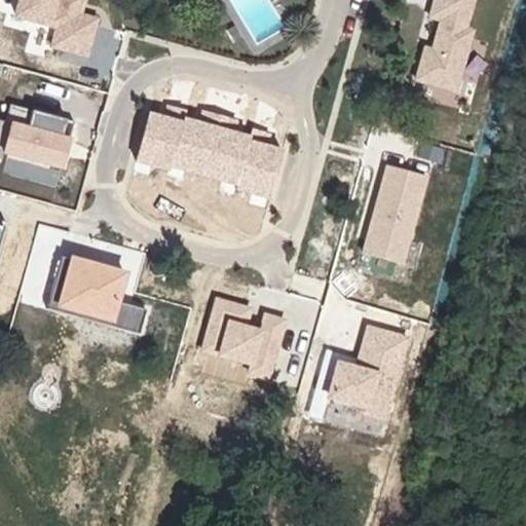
[(48,46),(90,57),(100,15),(84,11),(87,0),(9,0),(5,15),(52,28),(48,46)]
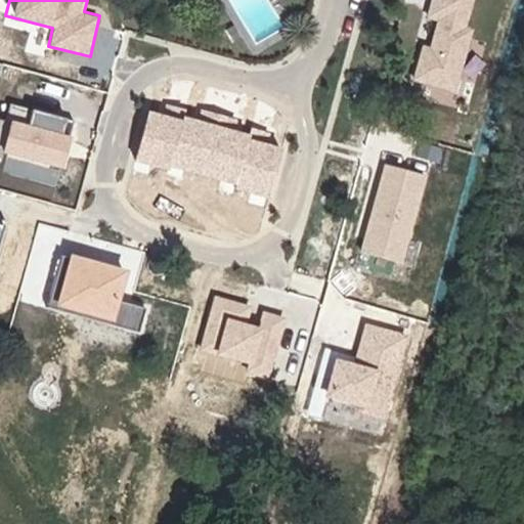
[(419,44),(410,80),(455,90),(476,0),(432,0),(422,44),(419,44)]
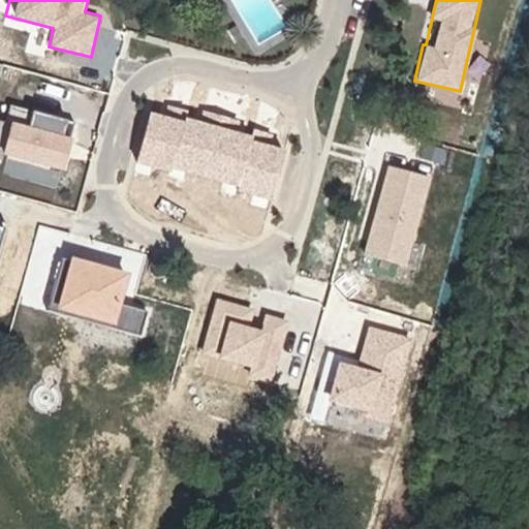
[(18,126),(0,121),(0,156),(62,174),(75,123),(23,109),(18,126)]
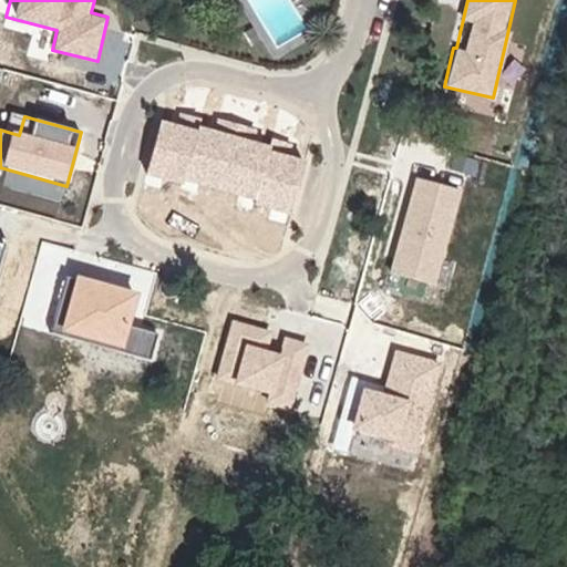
[(411,176),(388,272),(436,285),(461,187),(411,176)]
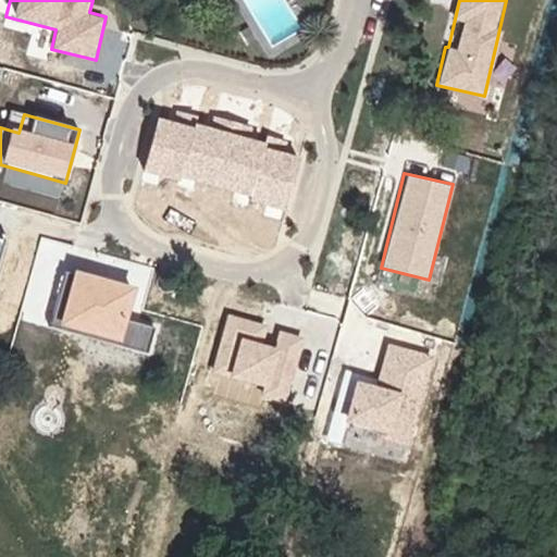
[(47,322),(110,343),(127,287),(64,268),(47,322)]
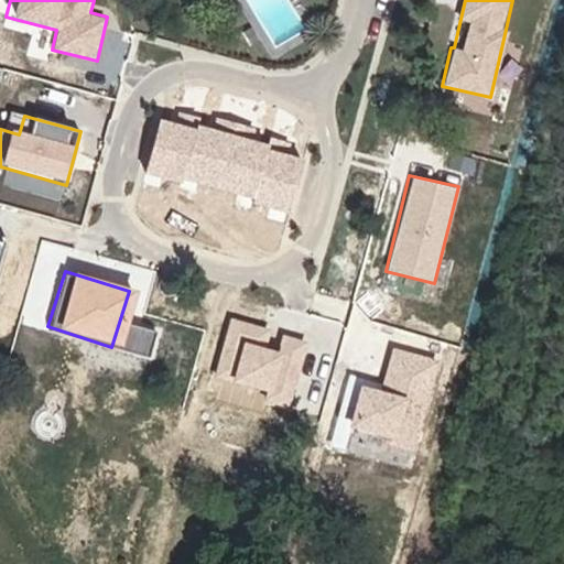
[(228,318),(214,381),(294,399),(308,336),(228,318)]
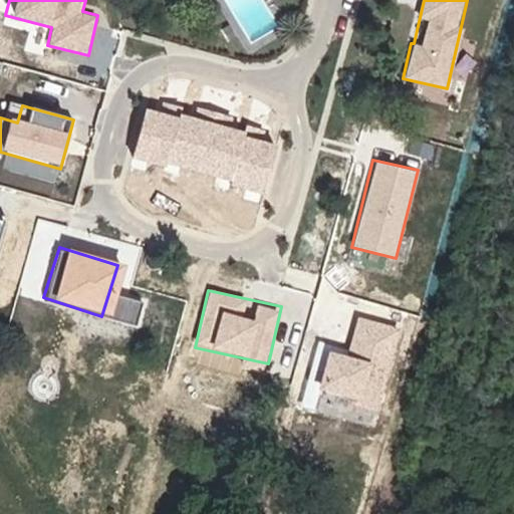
[(345,355),(319,350),(310,393),(381,409),(400,325),(354,316),(345,355)]
